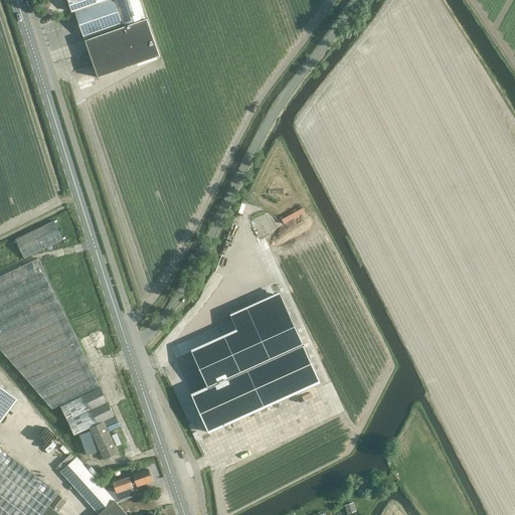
[(74,10),(89,51),(98,76),(159,54),(147,18),(146,18),(139,0),(67,0),(71,12),(74,10)]
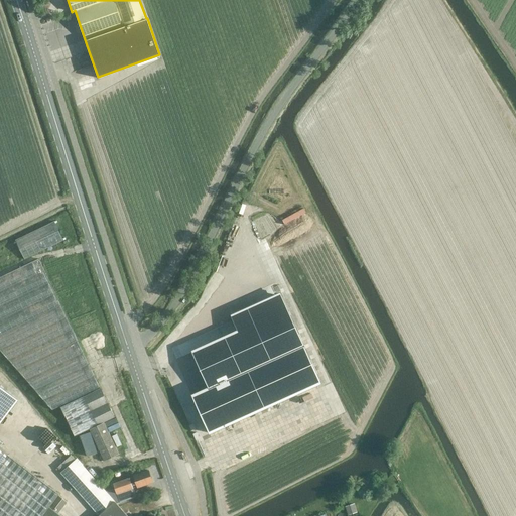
[(23,257),(63,240),(54,221),(15,238),(23,257)]
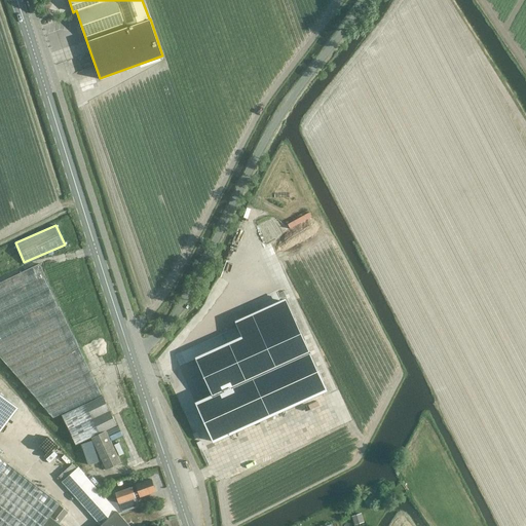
[(53,418),(102,395),(39,263),(0,282),(0,355),(35,398),(53,418)]
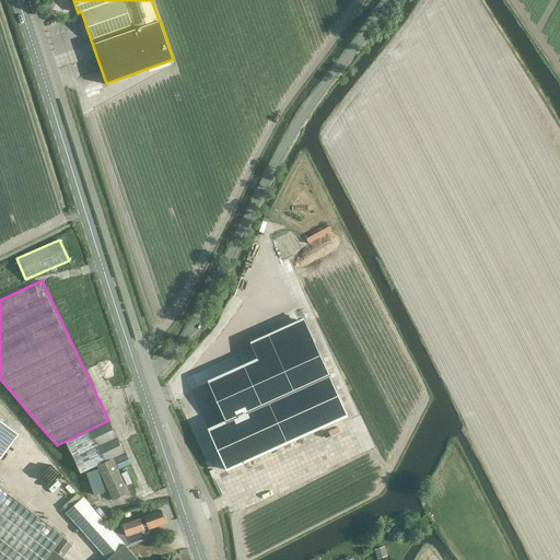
[(258,359),(208,382),(226,421),(208,429),(226,470),(345,417),(301,321),(251,343),(258,359)]
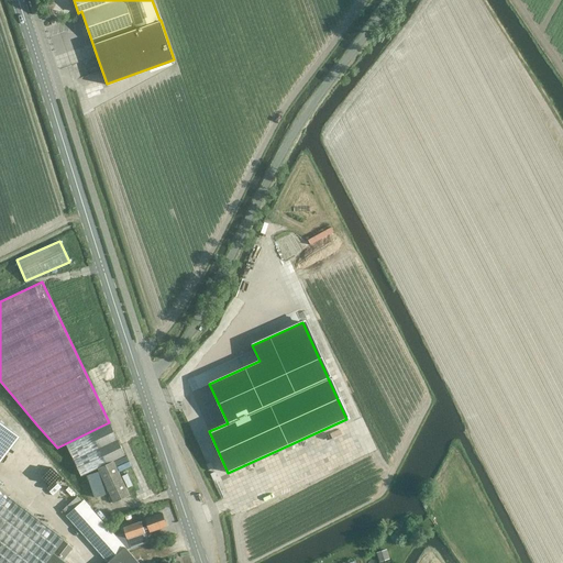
[(0,562),(46,562),(64,540),(0,492),(0,462),(20,437),(0,421),(0,562)]
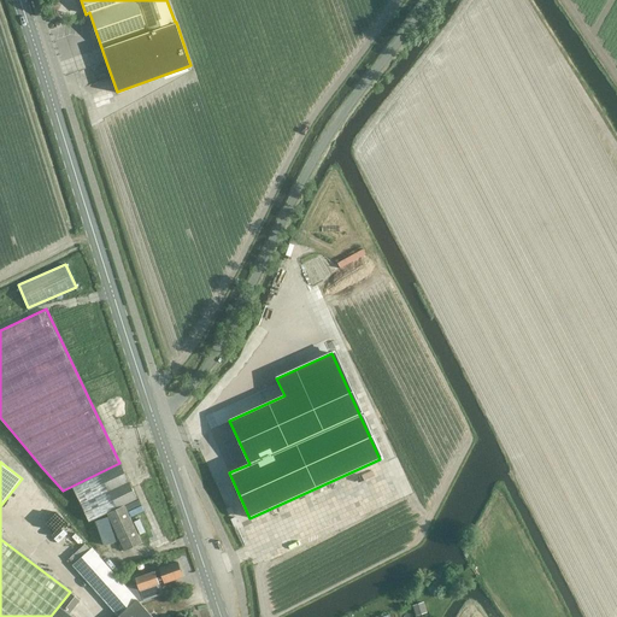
[(89,522),(106,513),(124,505),(136,499),(119,464),(100,474),(72,487),(89,522)]
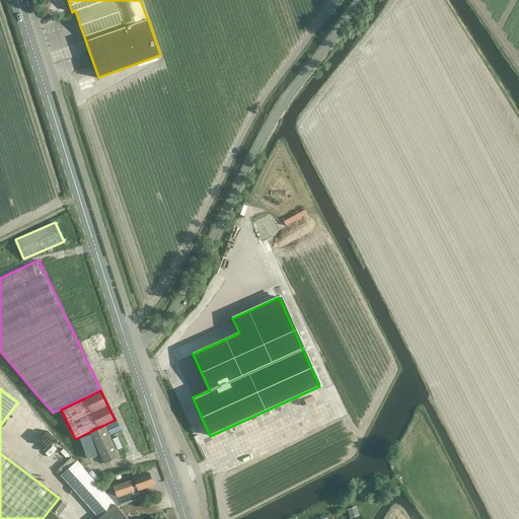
[(104,425),(89,432),(104,463),(120,456),(104,425)]
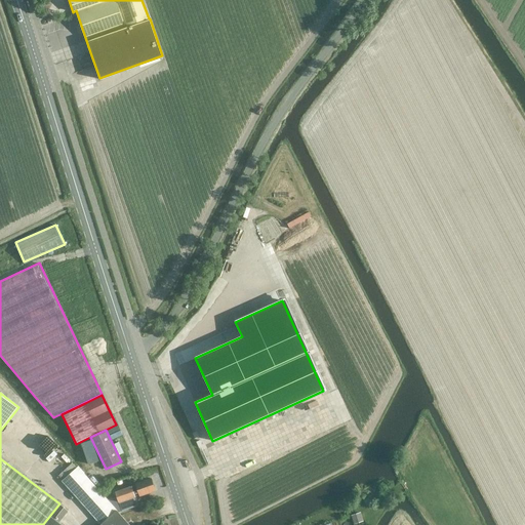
[(76,467),(62,481),(101,524),(99,524),(129,524),(83,472),(82,474),(76,467)]
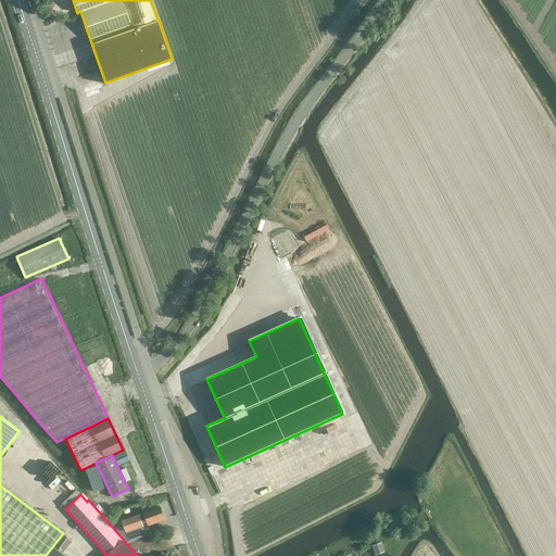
[(123,521),(117,522),(122,533),(126,532),(126,531),(129,540),(147,534),(143,526),(147,523),(148,526),(165,519),(161,506),(143,513),(143,514),(140,515),(122,520),(123,521)]
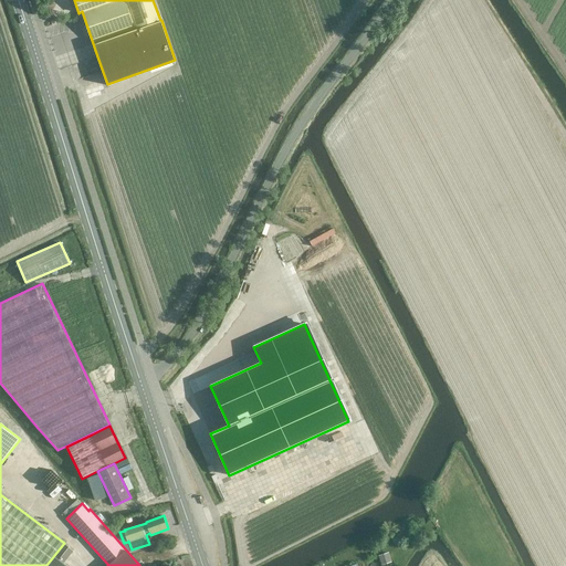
[(64,543),(46,565),(67,565),(64,563),(73,551),(64,543)]
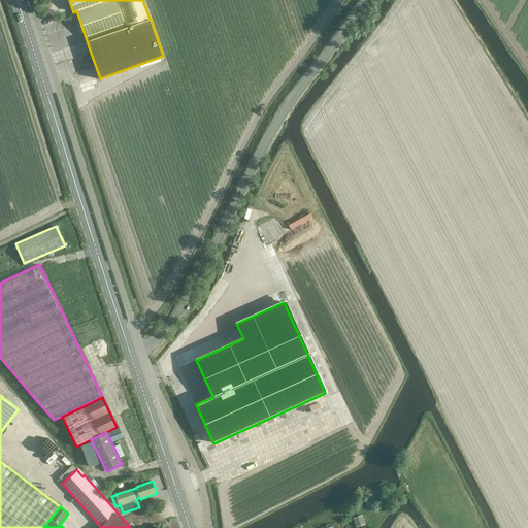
[(356,525),(365,523),(363,514),(353,517),(356,525)]
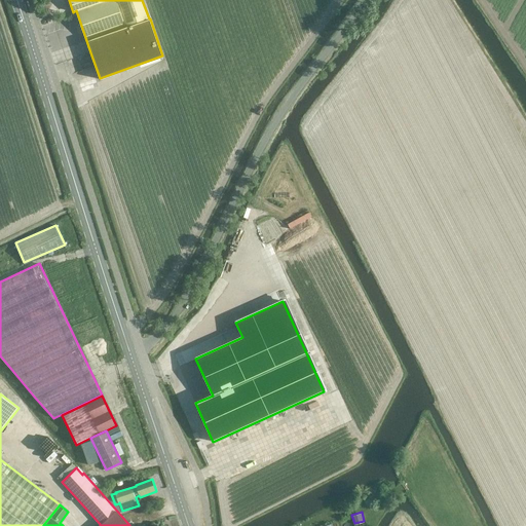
All buildings are outlined.
